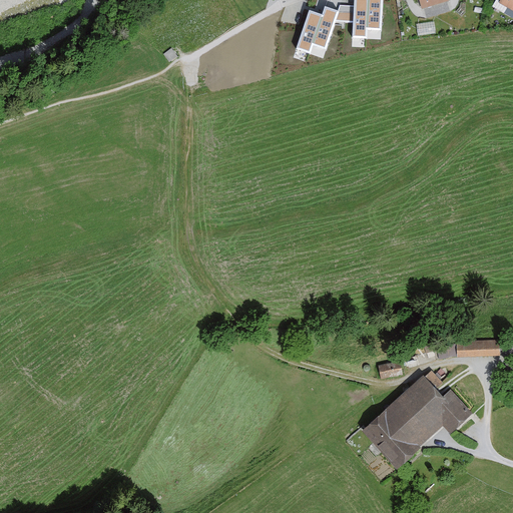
[(354,0),(354,6),(354,22),(353,37),(366,37),(367,29),(368,0),(354,0)]
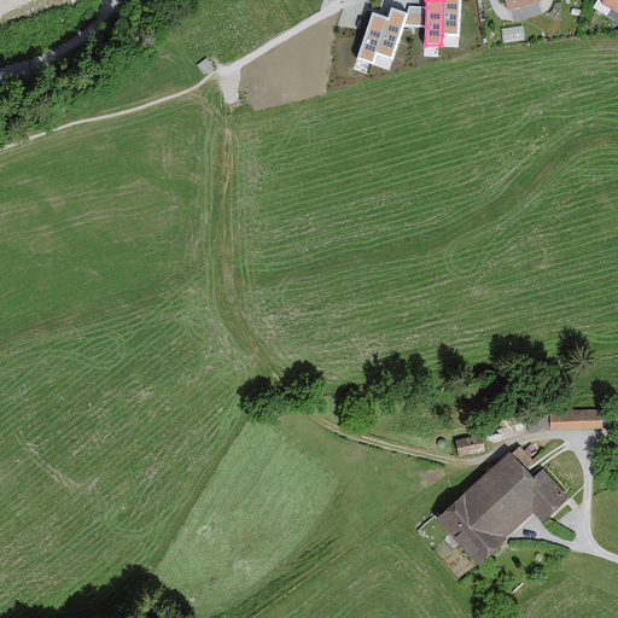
[(443,0),(442,35),(459,36),(461,0),(443,0)]
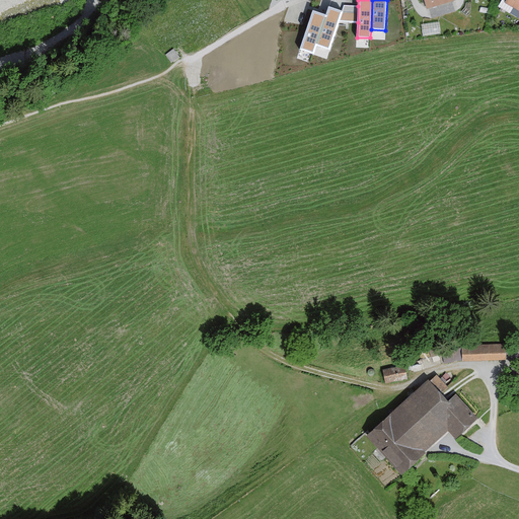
[(422,0),(426,11),(452,3),(450,0),(422,0)]
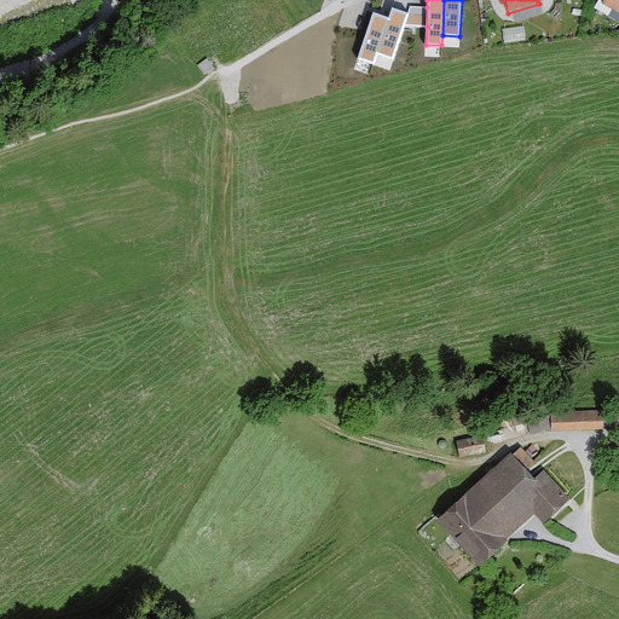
[(618,0),(601,0),(599,5),(611,12),(612,19),(618,17),(618,0)]
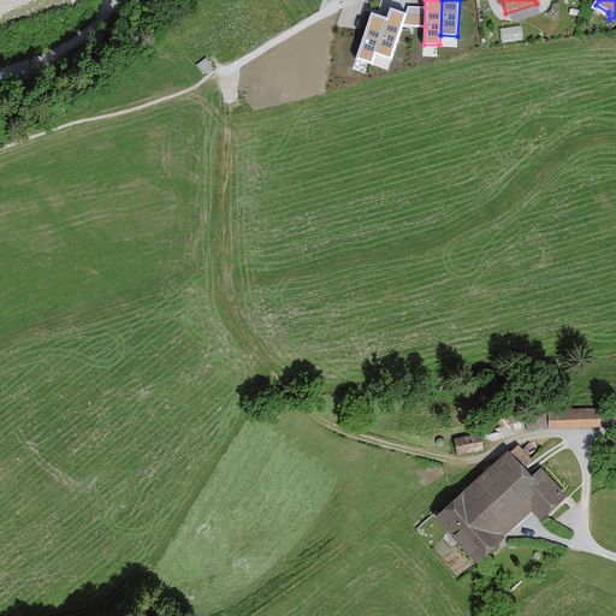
[(408,6),(406,12),(402,25),(425,27),(425,7),(408,6)]
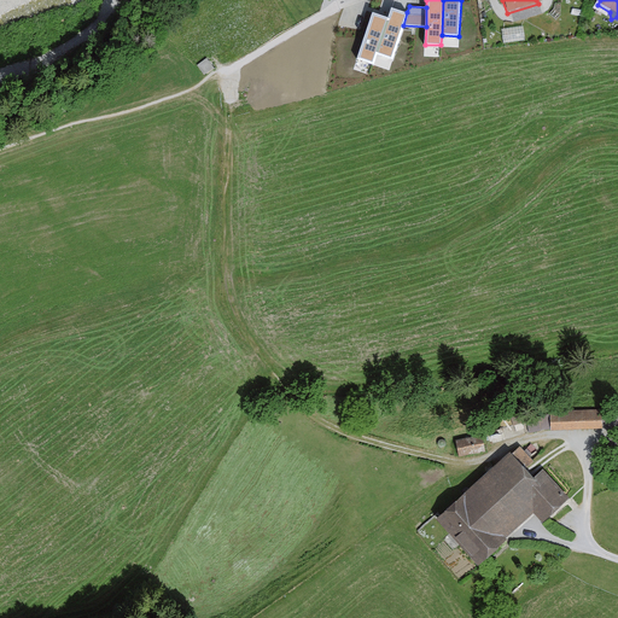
[(391,7),(389,17),(377,54),(392,59),(403,25),(407,12),(391,7)]
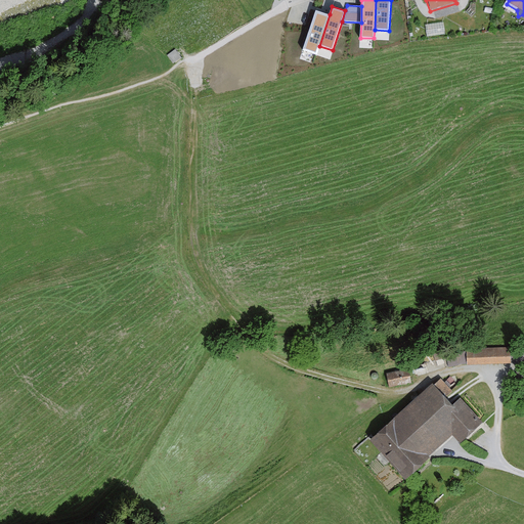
[(330,14),(315,10),(303,50),(316,54),(319,46),(330,14)]
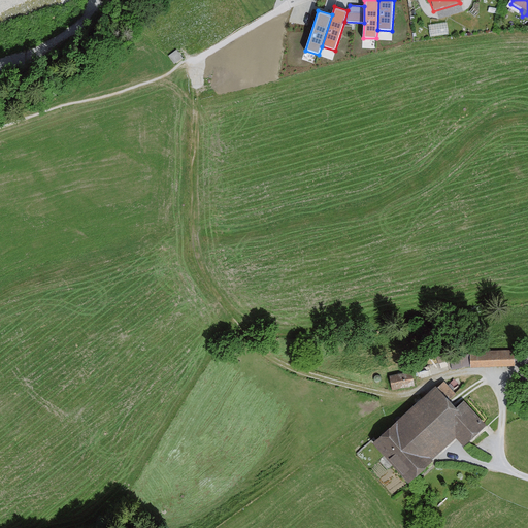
[(430,33),(449,32),(448,21),(430,22),(430,33)]
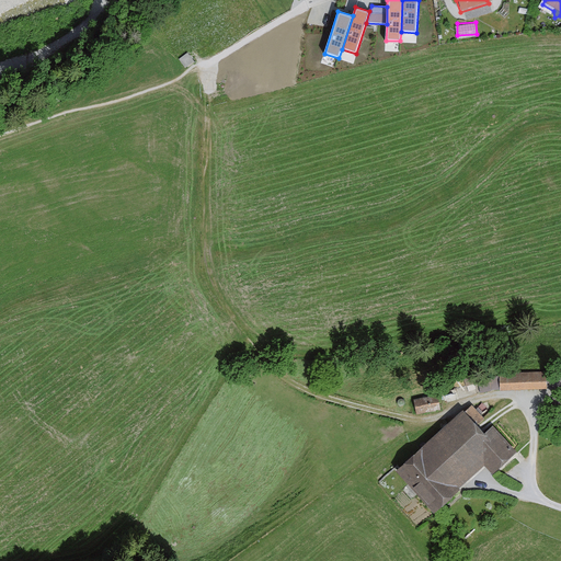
[(193,61),(187,54),(180,59),(185,67),(193,61)]
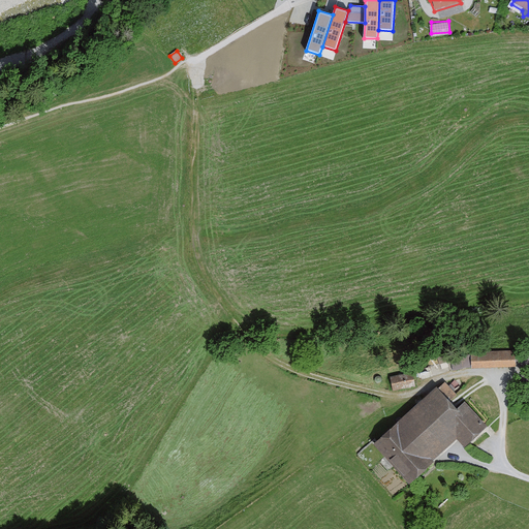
[(512,367),(511,352),(468,355),(469,370),(512,367)]
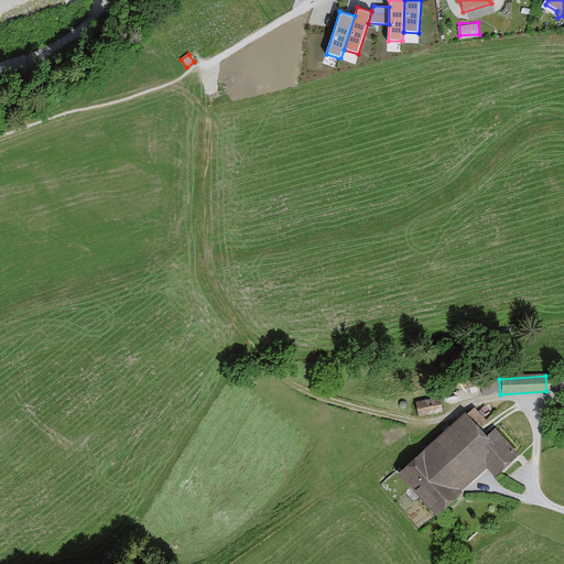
[(443,411),(440,397),(419,401),(422,415),(443,411)]
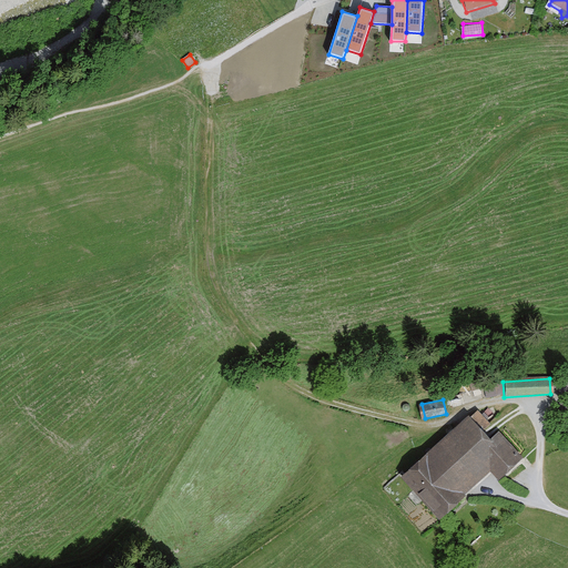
[(466,422),(463,417),(397,479),(436,521),(487,473),(497,483),(521,459),(496,433),(485,442),(479,435),(488,426),(475,413),(466,422)]
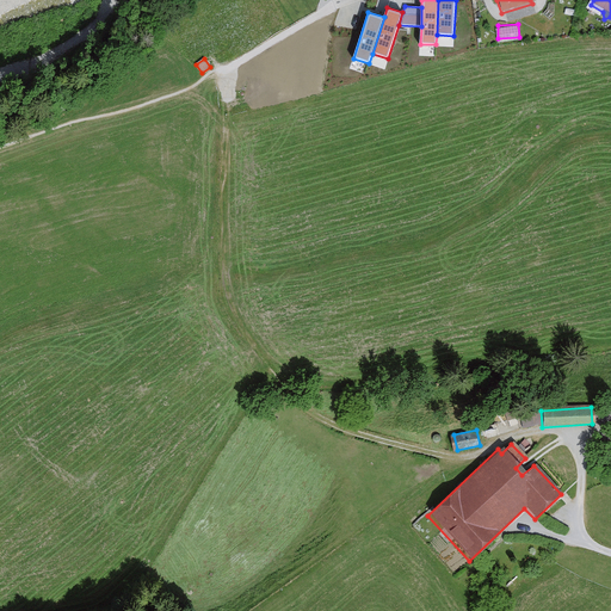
All buildings are outlined.
